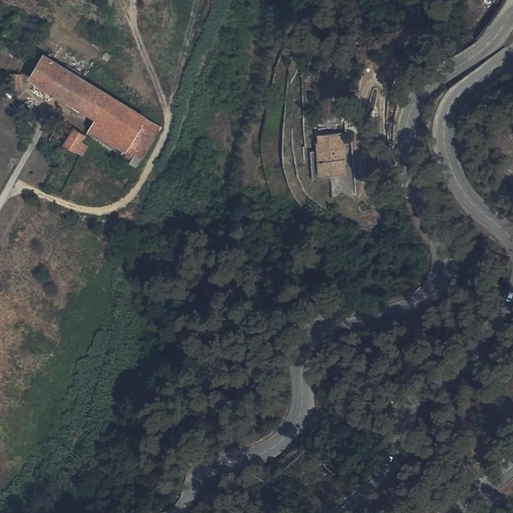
[(138,163),(160,125),(42,54),(29,77),(95,117),(86,132),(138,163)]
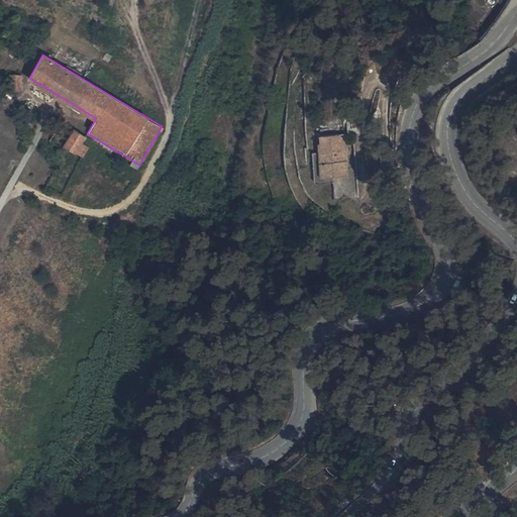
[(20,90),(20,74),(9,73),(8,90),(20,90)]
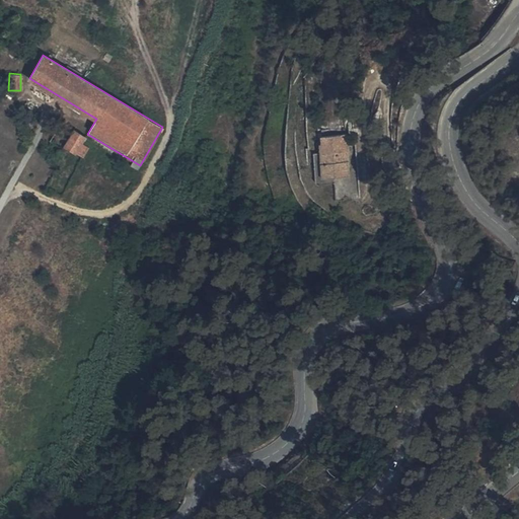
[(63,141),(75,149),(80,142),(83,136),(60,122),(48,141),(58,149),(63,141)]
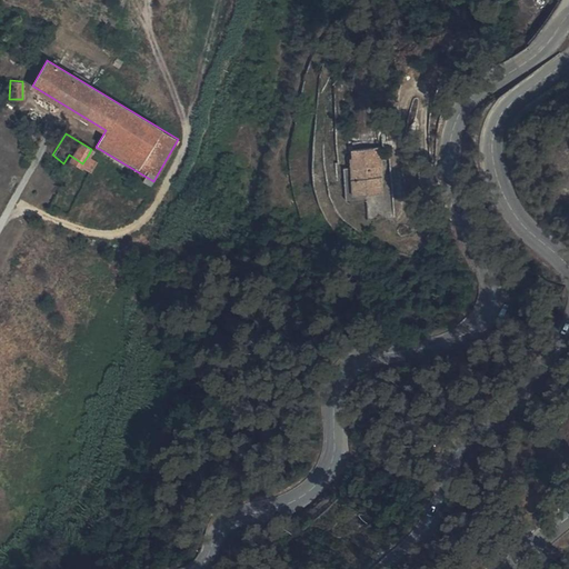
[(379,171),(379,150),(337,150),(337,171),(379,171)]
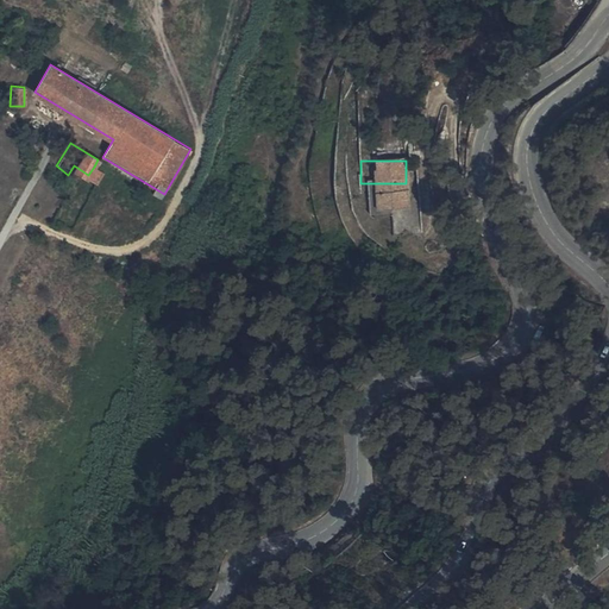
[(94,167),(88,175),(87,177),(95,182),(104,171),(94,167)]
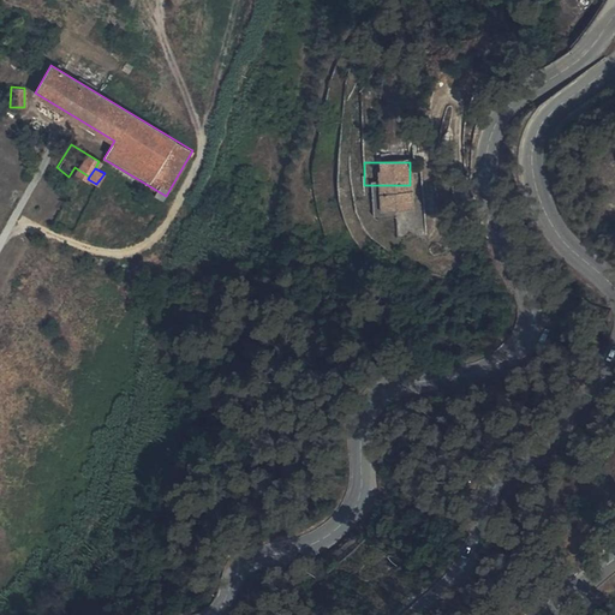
[(429,218),(424,204),(413,209),(418,221),(429,218)]
